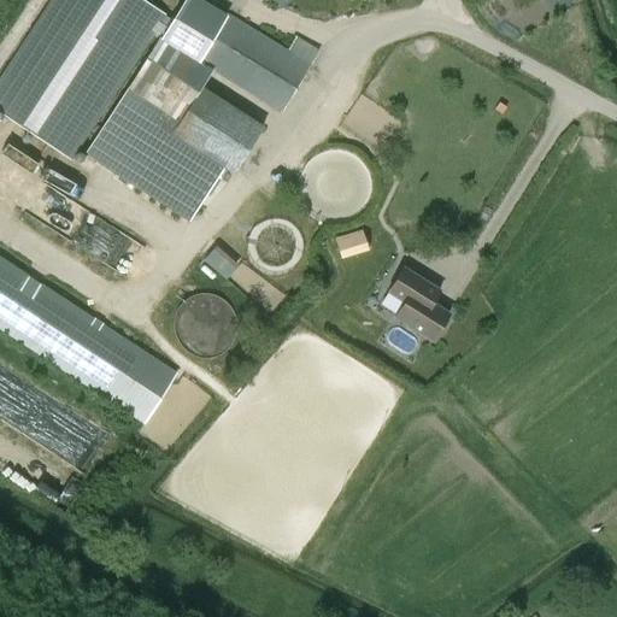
[(142,0),(51,0),(0,77),(0,113),(69,160),(158,24),(166,29),(127,88),(178,122),(171,133),(115,97),(81,146),(186,215),(218,165),(231,175),(263,127),(203,87),(213,70),(278,113),(319,52),(297,36),(287,51),(253,29),(257,24),(241,15),(238,19),(229,15),(227,17),(200,0),(184,0),(172,19),(142,0)]
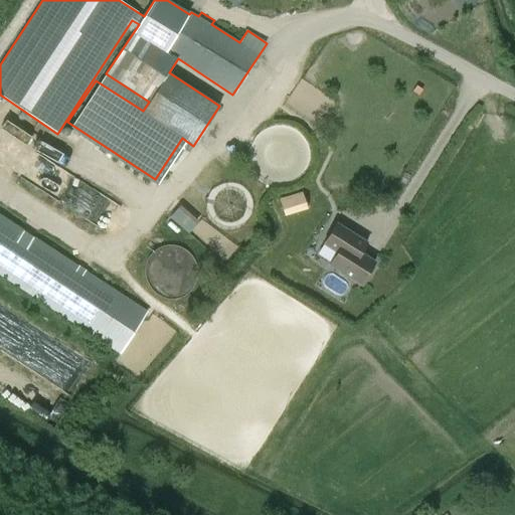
[(185,233),(194,221),(175,207),(166,219),(185,233)]
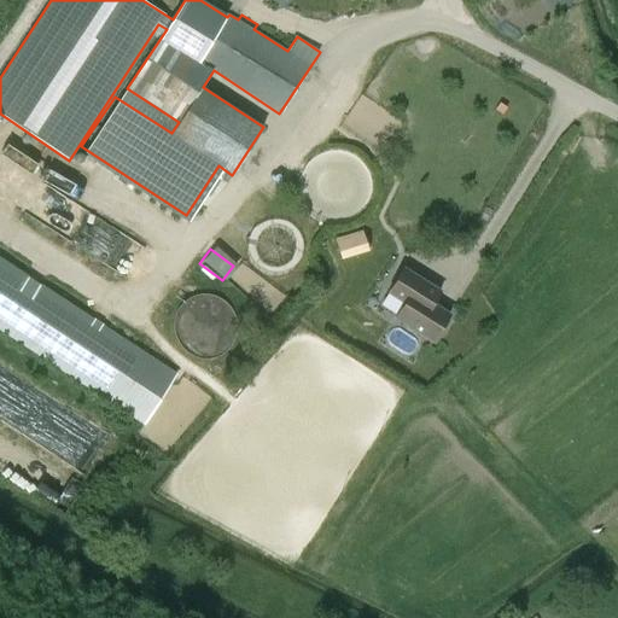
[(0,256),(0,331),(144,425),(178,373),(103,325),(101,326),(93,321),(94,319),(41,284),(40,286),(25,277),(28,275),(0,256)]
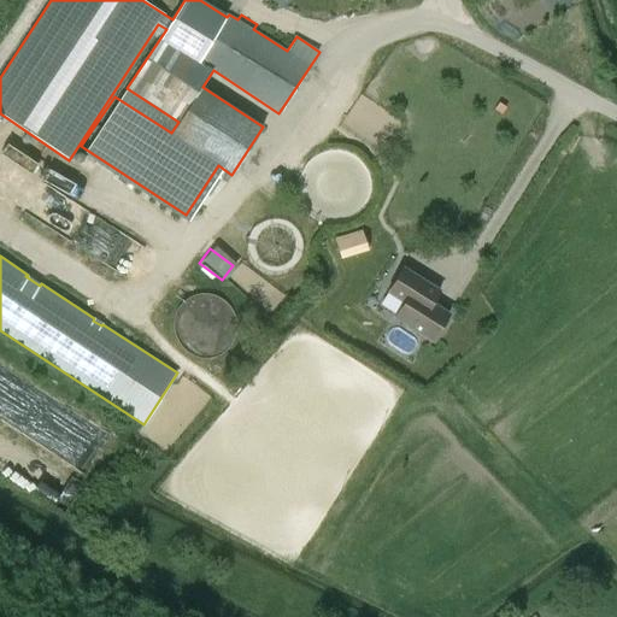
[(421,297),(428,283),(404,269),(388,292),(405,303),(397,317),(433,340),(450,315),(435,305),(421,297)]
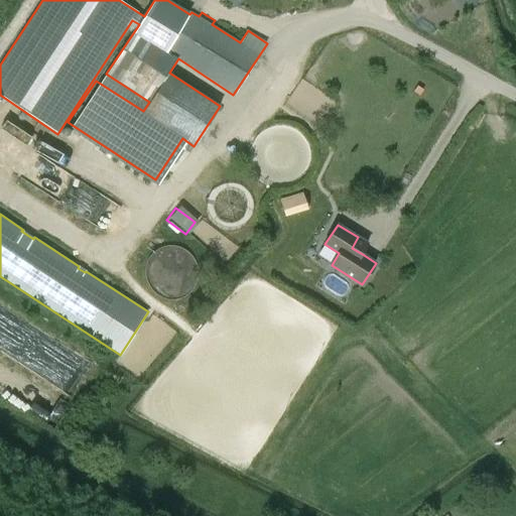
[(197,279),(198,274),(197,268),(195,263),(192,259),(189,254),(185,250),(180,248),(176,246),(170,245),(163,246),(159,247),(154,249),(149,252),(145,257),(142,261),(140,268),(140,273),(140,279),(141,284),(143,288),(147,293),(151,297),(156,300),(161,302),(166,302),(172,302),(178,301),(183,298),(187,295),(191,291),(195,285),(197,279)]
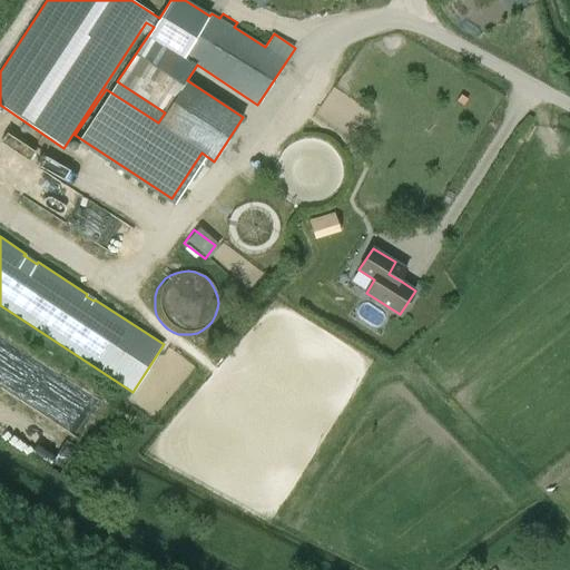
[(0,386),(69,428),(88,396),(0,344),(0,386)]
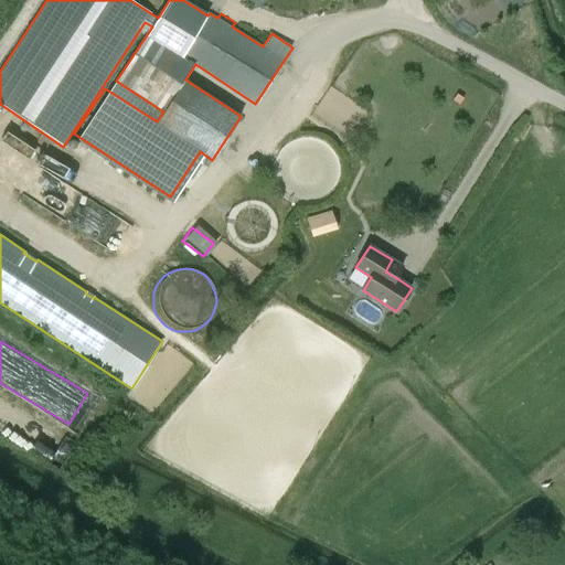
All buildings are outlined.
